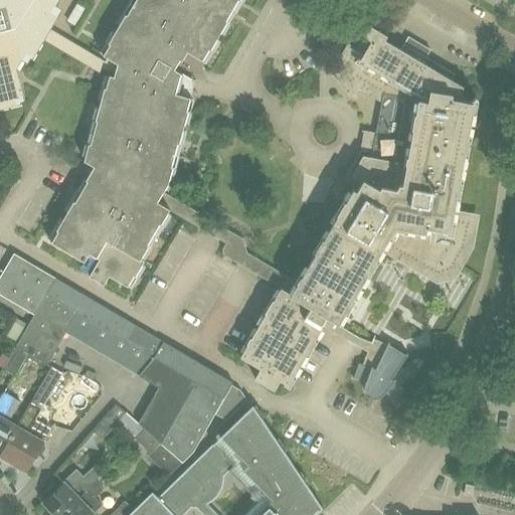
[(0,0),(0,108),(25,102),(17,69),(22,61),(28,64),(42,39),(91,67),(100,73),(103,69),(115,72),(118,63),(108,57),(105,61),(75,44),(70,41),(49,28),(59,10),(53,7),(56,0),(0,0)]
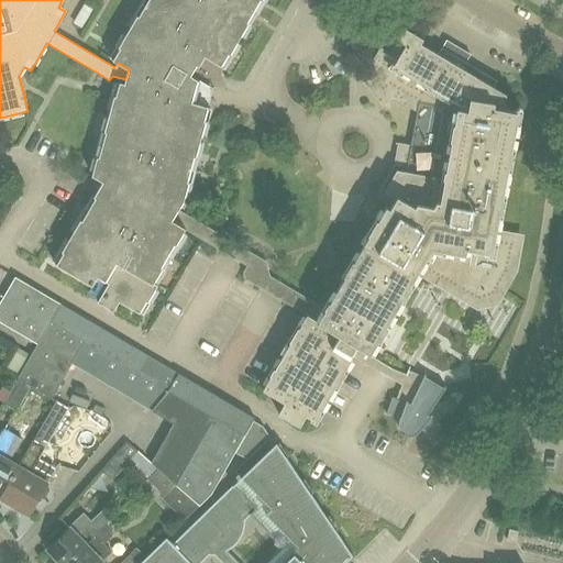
[(129,69),(125,79),(124,84),(119,83),(92,176),(103,183),(55,264),(92,286),(98,277),(109,284),(98,302),(113,312),(120,302),(141,315),(158,286),(154,284),(186,230),(247,266),(244,273),(245,279),(307,316),(263,390),(285,403),(278,414),(300,427),(307,416),(316,421),(353,356),(403,385),(396,399),(393,398),(386,415),(400,419),(399,421),(399,422),(399,423),(399,426),(399,428),(400,429),(401,431),(403,433),(405,434),(406,435),(408,435),(411,435),(412,435),(416,434),(417,433),(419,432),(420,431),(431,440),(442,427),(428,415),(445,389),(423,377),(409,368),(406,375),(394,370),(370,355),(417,275),(435,286),(438,282),(478,305),(495,300),(512,269),(518,239),(496,234),(516,110),(498,107),(504,96),(493,89),(498,81),(479,70),(479,72),(442,50),(439,55),(421,44),(423,39),(405,28),(397,40),(399,41),(390,57),(382,52),(365,80),(384,102),(393,95),(420,111),(412,148),(409,148),(405,172),(397,170),(384,192),(396,199),(390,209),(387,207),(326,310),(271,277),(266,262),(179,210),(184,201),(210,108),(192,102),(198,80),(194,77),(206,57),(223,67),(263,0),(146,0),(111,59),(118,63),(129,69)]
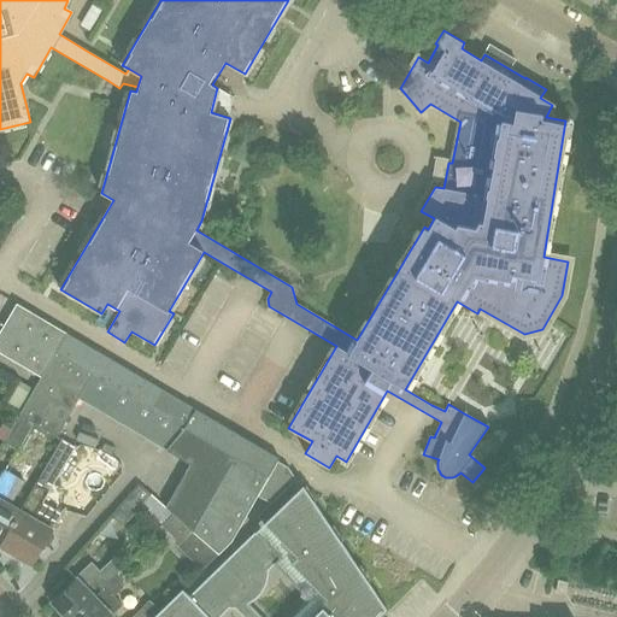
[(17,304),(0,331),(0,353),(41,377),(21,415),(35,423),(56,436),(77,399),(191,464),(165,507),(174,515),(193,532),(218,553),(230,542),(258,495),(277,462),(280,458),(160,388),(17,304)]
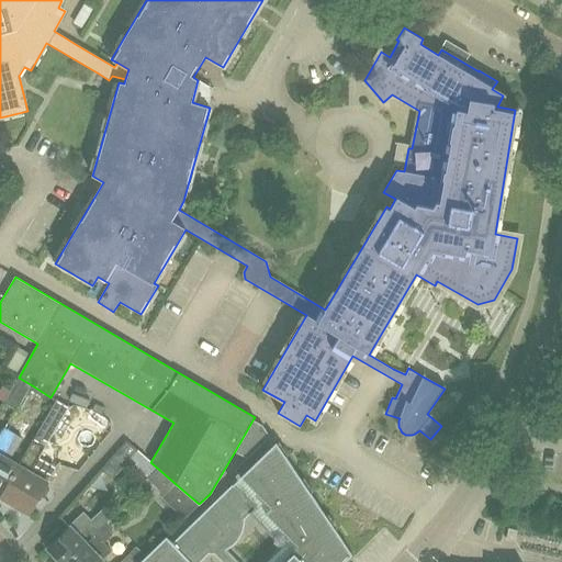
[(19,347),(7,368),(19,374),(31,353),(19,347)]
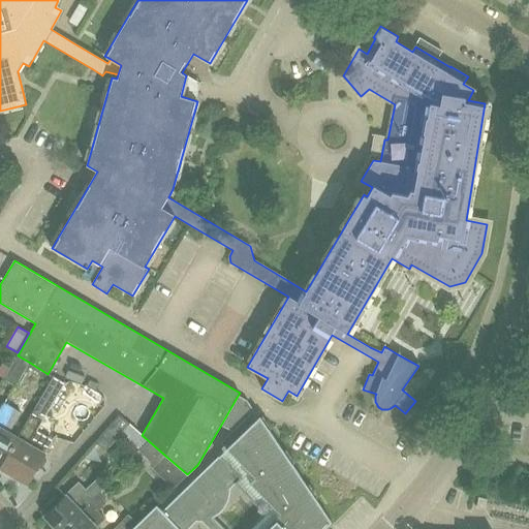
[(18,355),(4,379),(17,386),(30,363),(18,355)]
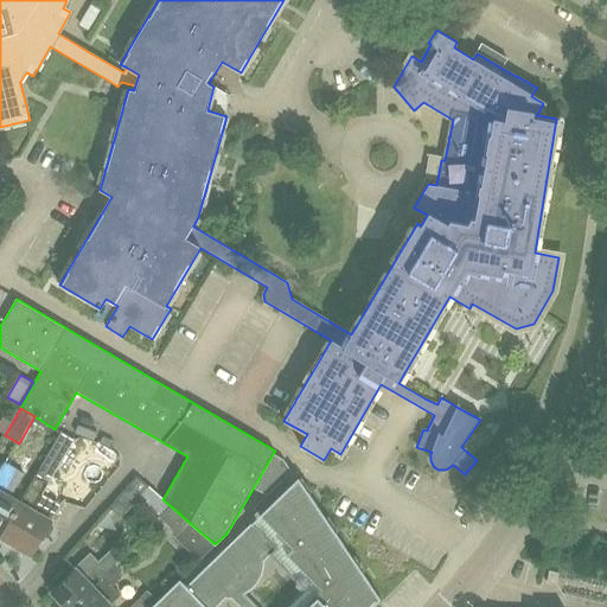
[(32,511),(56,471),(74,440),(61,432),(19,503),(1,538),(31,555),(51,522),(32,511)]
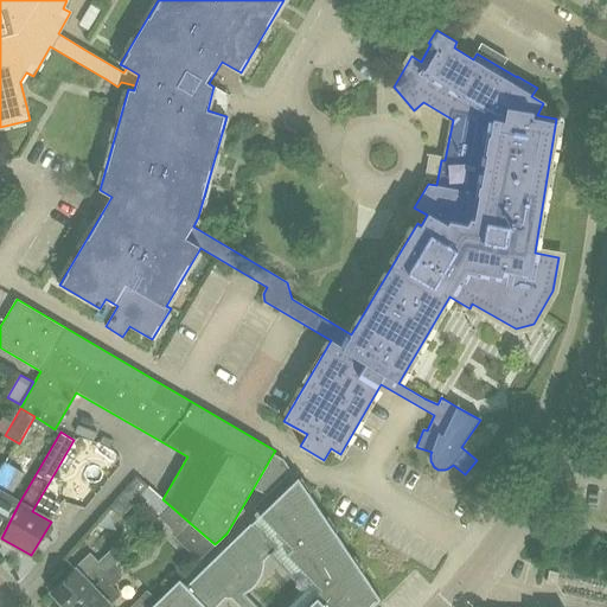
[(273,454),(254,487),(267,496),(292,472),(283,460),(273,454)]
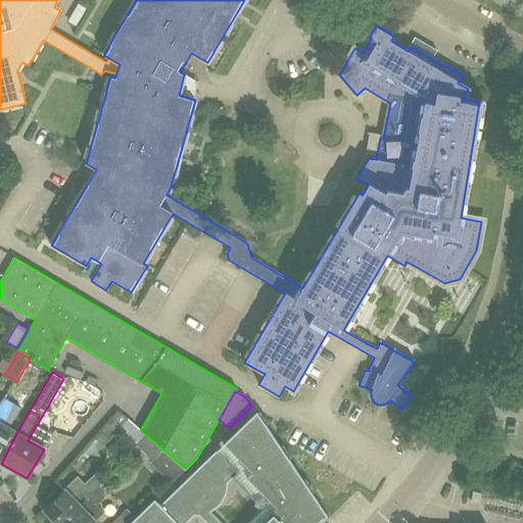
[(20,408),(13,405),(4,398),(0,405),(0,462),(1,464),(16,433),(8,429),(20,408)]
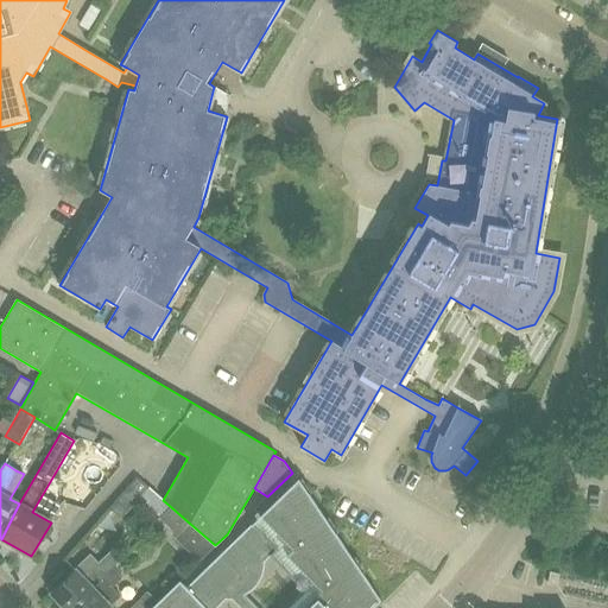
[(120,519),(125,514),(149,487),(137,477),(108,510),(120,519)]
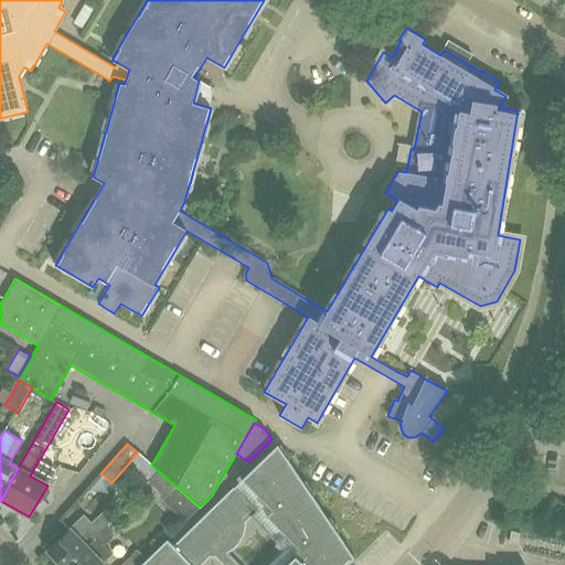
[(345,564),(354,557),(278,445),(173,546),(167,540),(140,564),(345,564)]
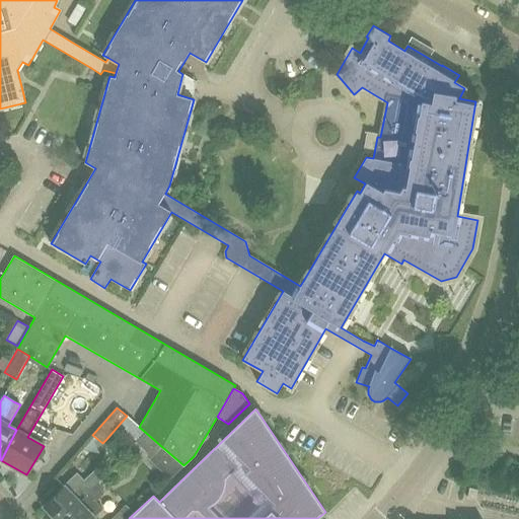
[(151,458),(149,460),(168,480),(183,465),(162,447),(151,458)]
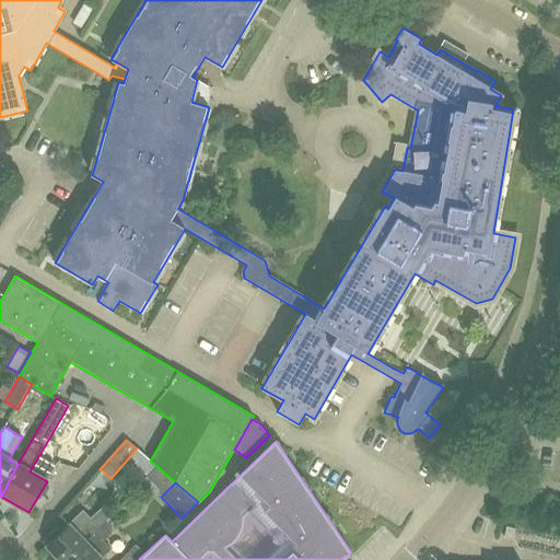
[(60,559),(66,559),(104,524),(96,516),(88,524),(79,515),(47,546),(60,559)]
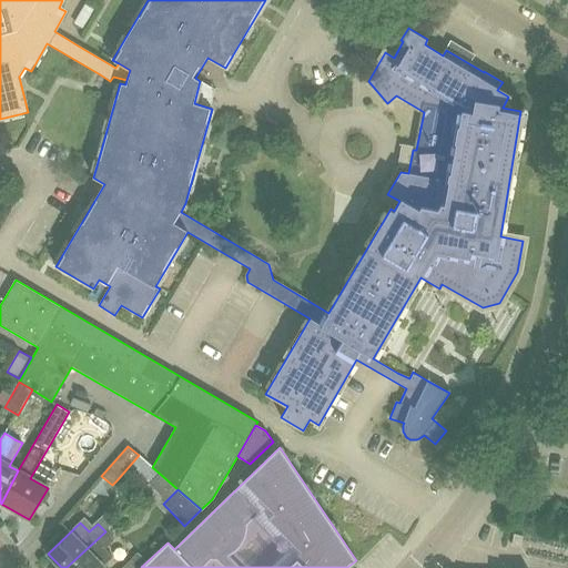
[(112,558),(103,549),(113,539),(105,531),(67,567),(101,567),(103,567),(112,558)]
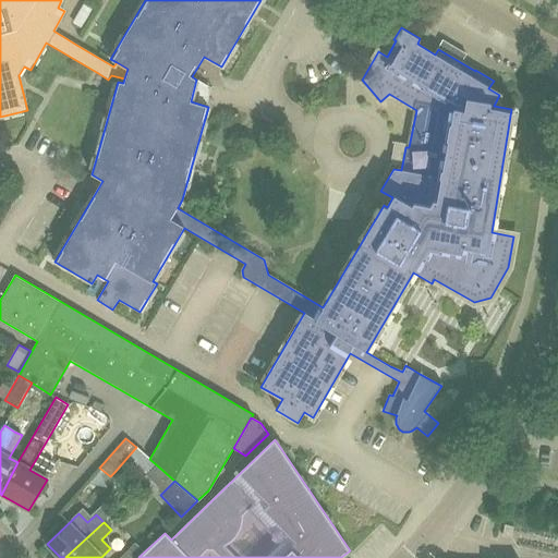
[(138,557),(129,547),(117,557),(138,557)]
